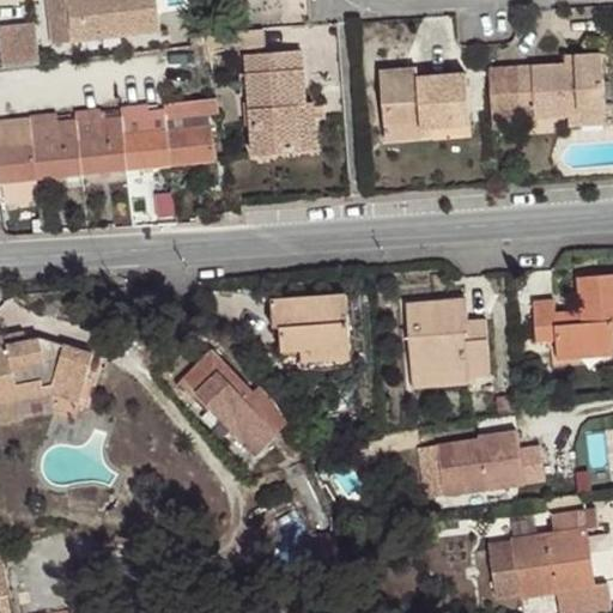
[(55,0),(61,42),(158,30),(155,0),(55,0)]
